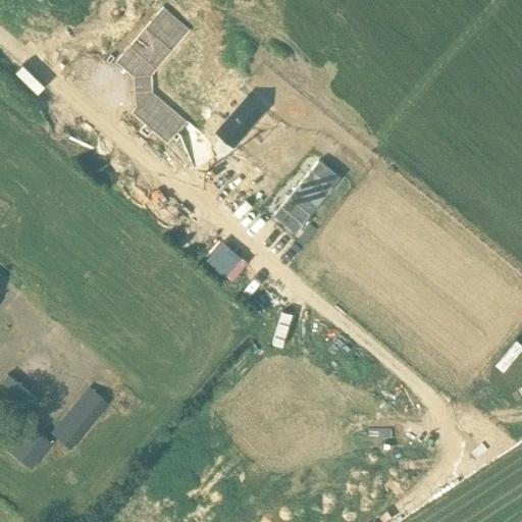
[(161,6),(114,62),(133,77),(136,108),(132,113),(169,144),(189,120),(153,92),(152,75),(190,29),(161,6)]
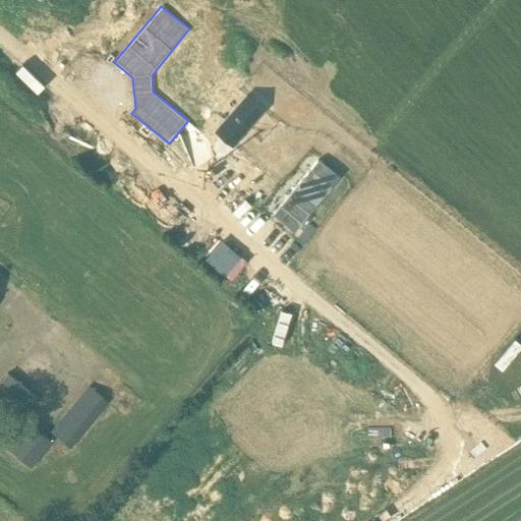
[(247,93),(217,130),(232,143),(264,105),(247,93)]
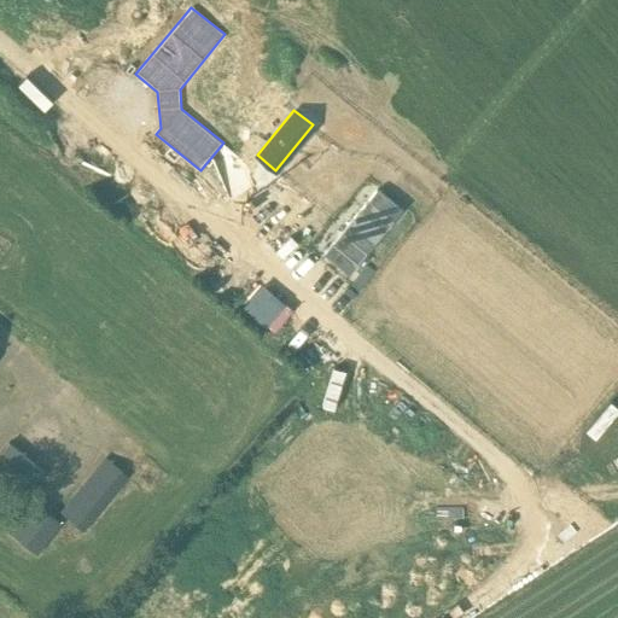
[(377,191),(324,255),(348,275),(402,211),(377,191)]
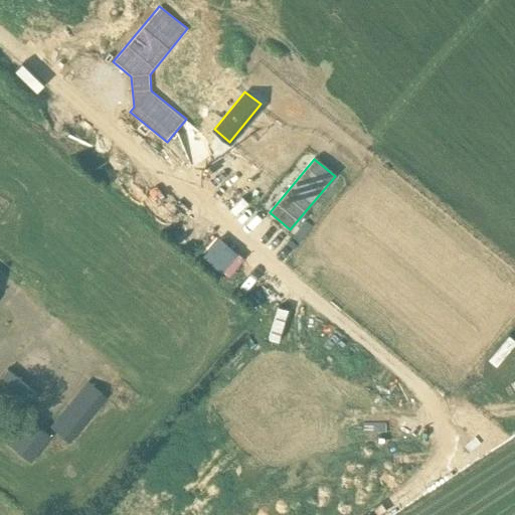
[(36,392),(7,368),(0,376),(0,390),(23,409),(36,392)]
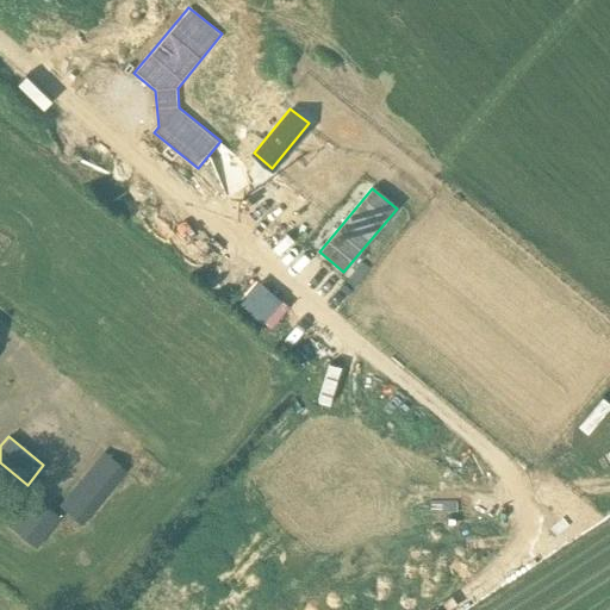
[(128,471),(104,452),(60,505),(83,524),(128,471)]
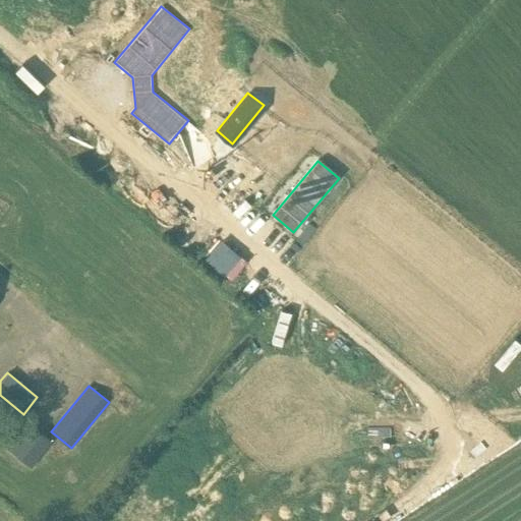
[(51,441),(30,424),(10,451),(32,467),(51,441)]
